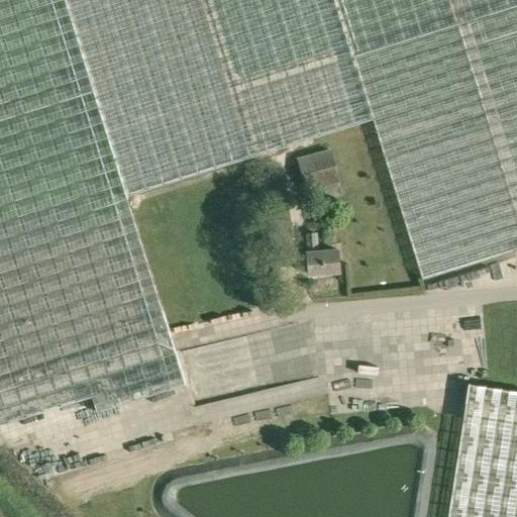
[(516,0),(0,0),(0,425),(93,397),(98,412),(186,385),(127,196),(373,119),(423,280),(516,250),(516,0)]
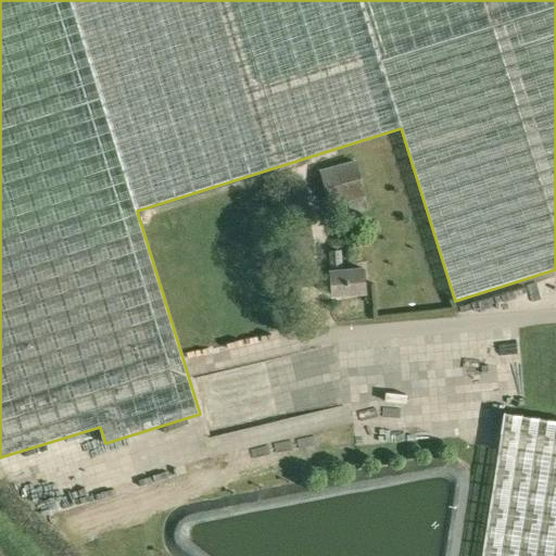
[(367,197),(356,160),(319,169),(330,206),(352,201),(355,213),(368,209),(365,198),(367,197)]
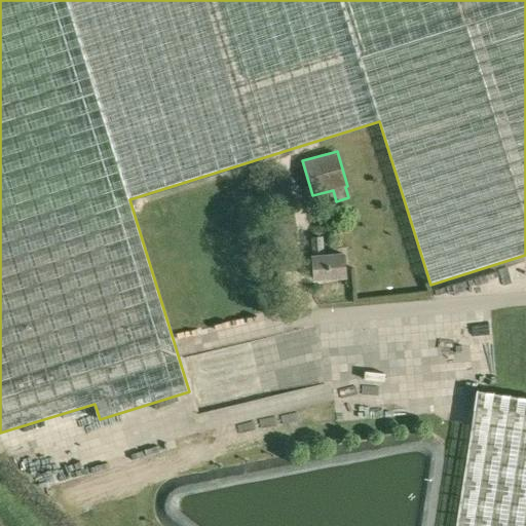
[(268,176),(276,207),(291,202),(283,172),(268,176)]
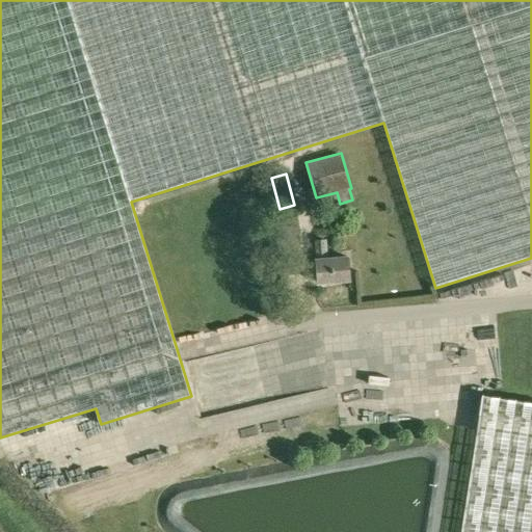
[(319,283),(350,281),(348,257),(327,259),(326,240),(317,241),(318,260),(317,260),(319,283)]
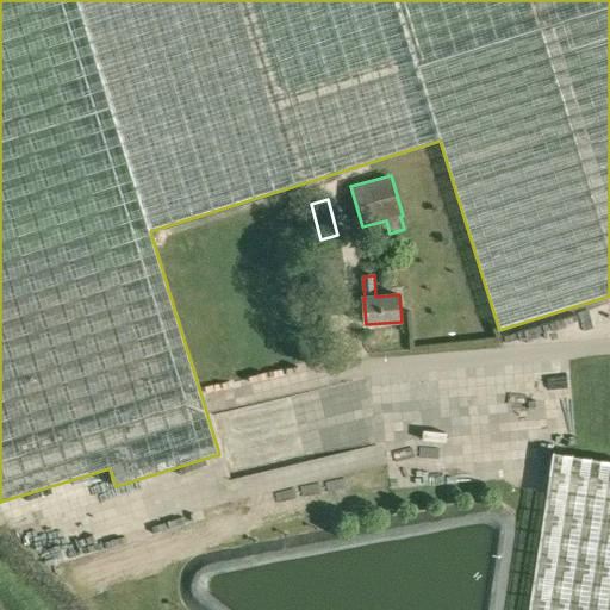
[(609,609),(609,461),(554,453),(529,609),(609,609)]
